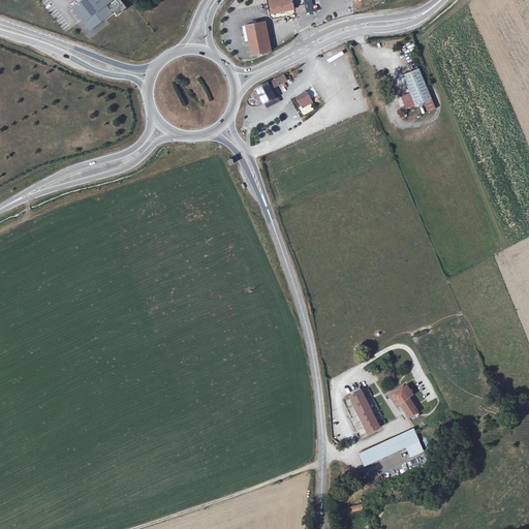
[(82,0),(69,9),(89,35),(114,16),(113,14),(114,13),(116,17),(126,8),(119,0),(117,0),(110,7),(112,10),(111,11),(106,6),(115,0),(114,0),(82,0)]
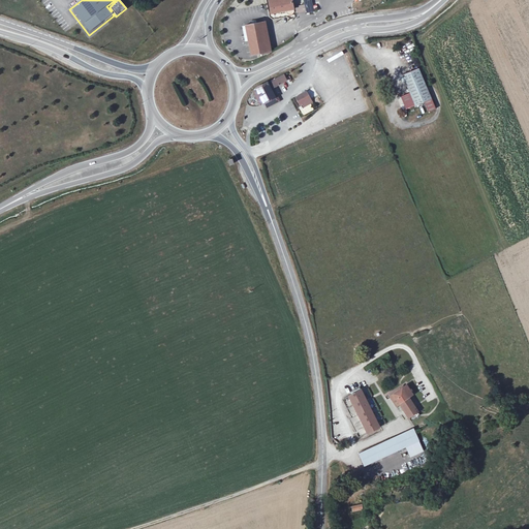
[(271,0),(269,1),(271,14),(286,11),(286,14),(288,16),(293,14),(294,11),(291,0),(271,0)]
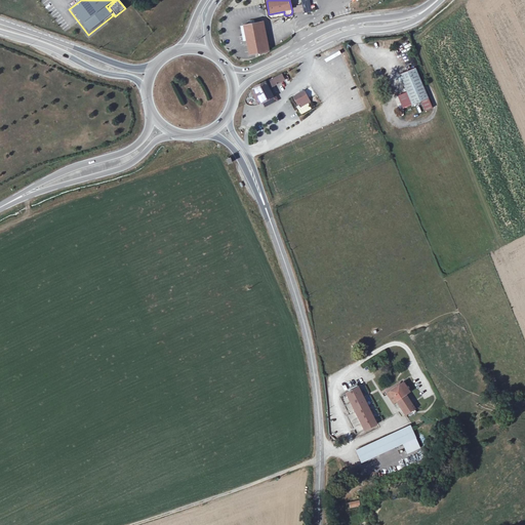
[(300,0),(301,5),(293,6),(293,13),(311,11),(309,0),(300,0)]
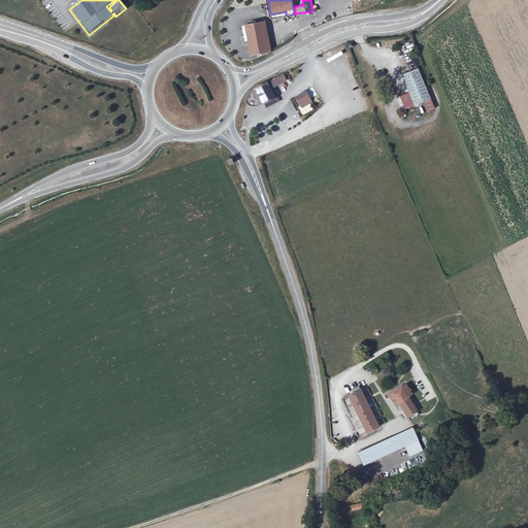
[(261,23),(244,26),(251,56),(255,55),(267,53),(261,23)]
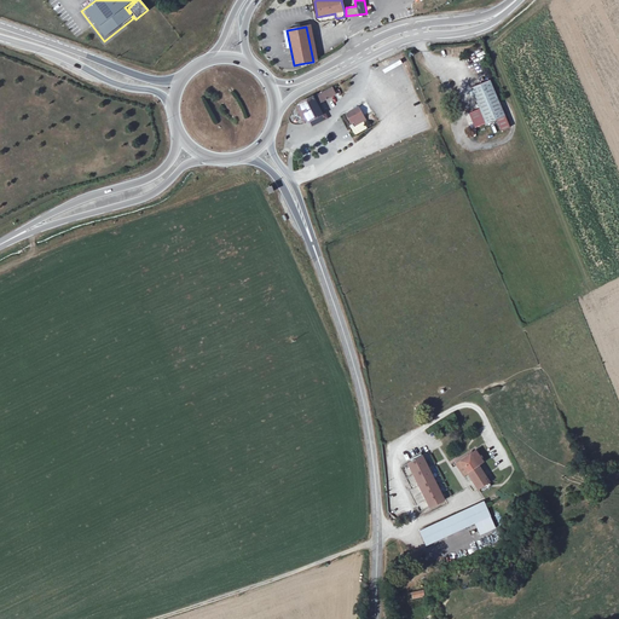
[(489,80),(470,87),(484,117),(486,123),(504,116),(502,110),(489,80)]
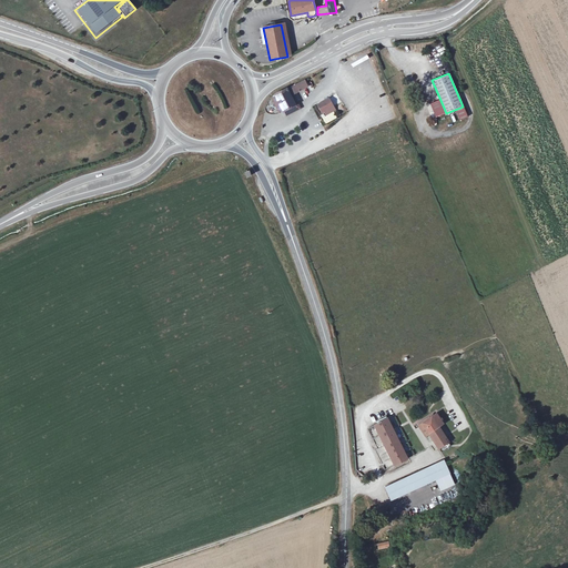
[(286,89),(274,94),(274,95),(281,110),(281,111),(282,111),(284,115),(298,109),(292,94),(307,88),(304,81),(286,89)]
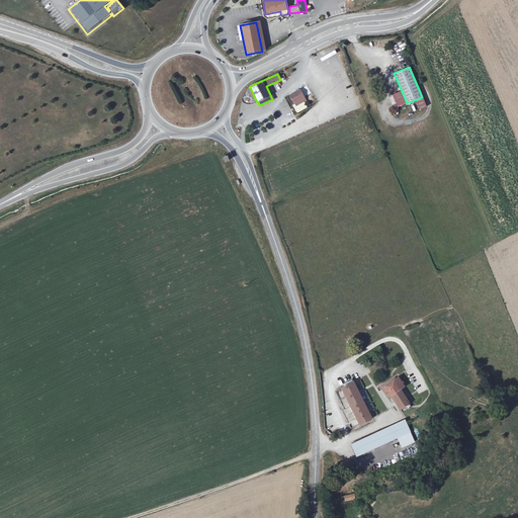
[(256,100),(250,87),(248,88),(253,101),(256,100)]
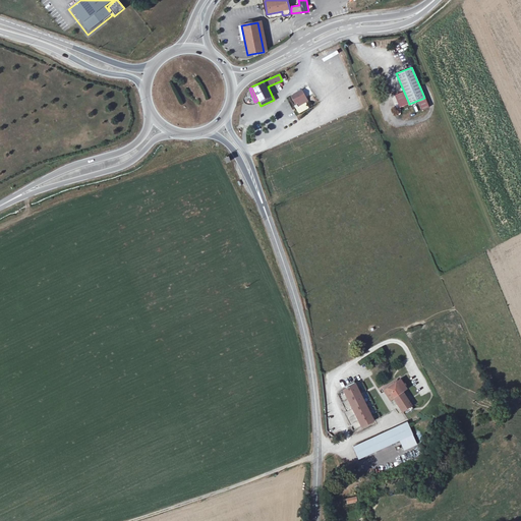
[(301,90),(289,97),(293,104),(298,110),(308,103),(304,98),(301,90)]
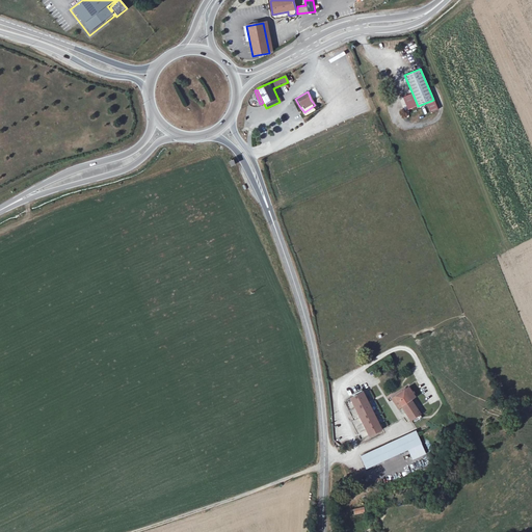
[(409,386),(395,394),(401,404),(410,423),(421,418),(410,398),(416,396),(409,386)]
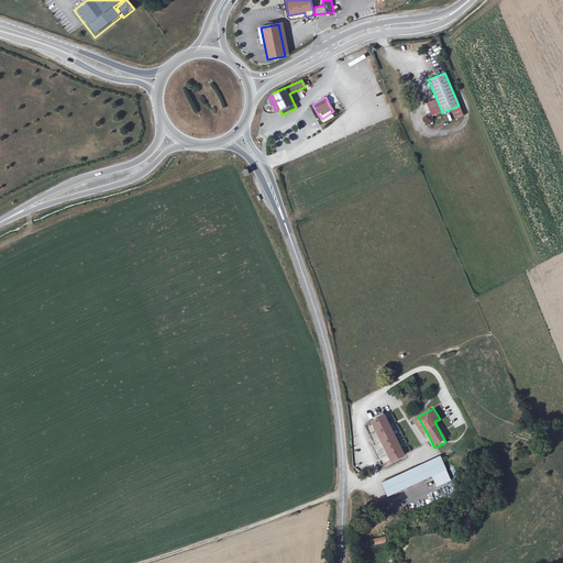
[(381,414),(367,419),(387,459),(400,452),(381,414)]
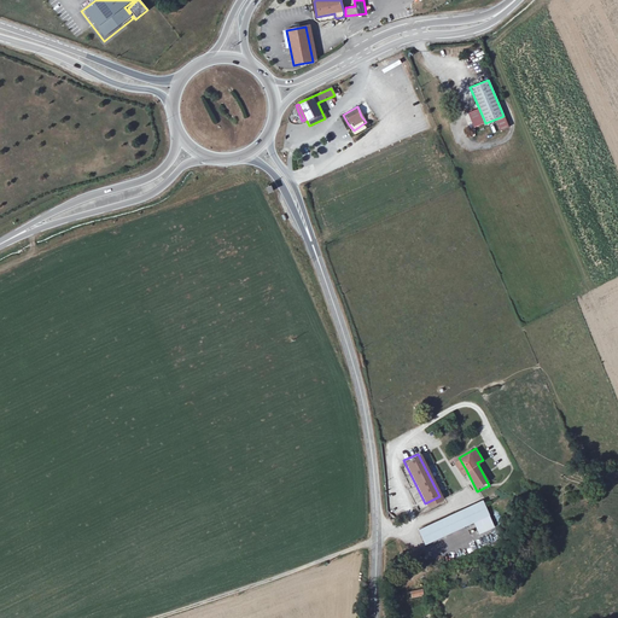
[(459,458),(454,460),(461,472),(466,470),(459,458)]
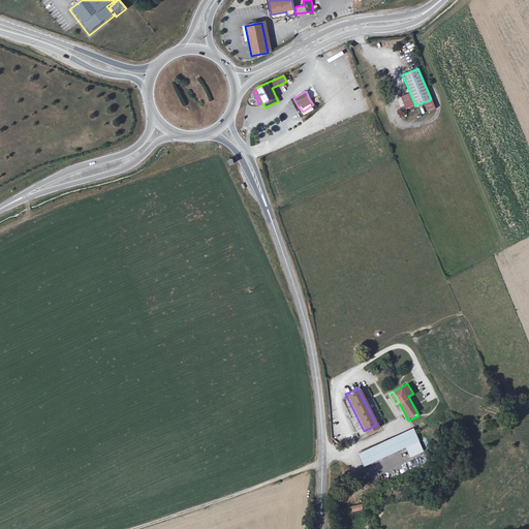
[(417,441),(412,428),(358,453),(363,465),(405,446),(417,441)]
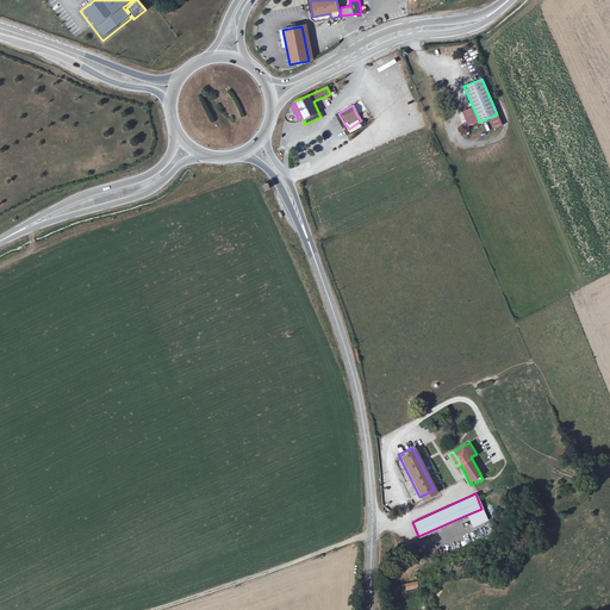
[(486,520),(481,509),(467,515),(472,526),(486,520)]
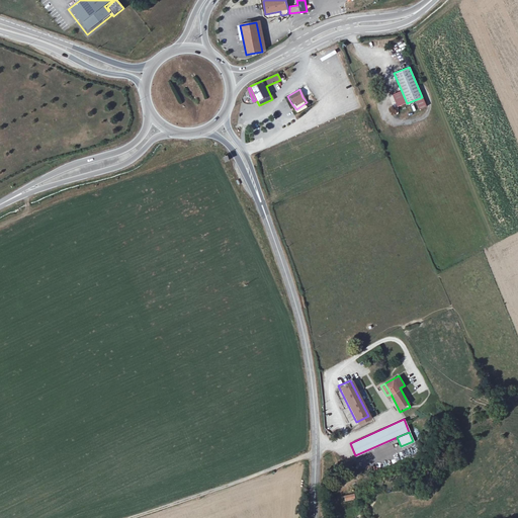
All buildings are outlined.
